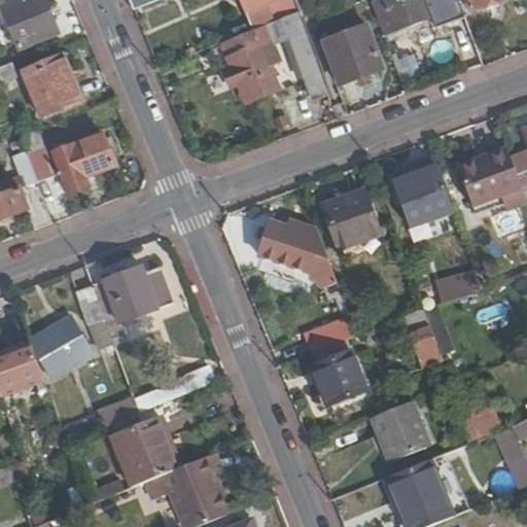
[(27,0),(3,10),(20,50),(60,34),(45,0),(27,0)]
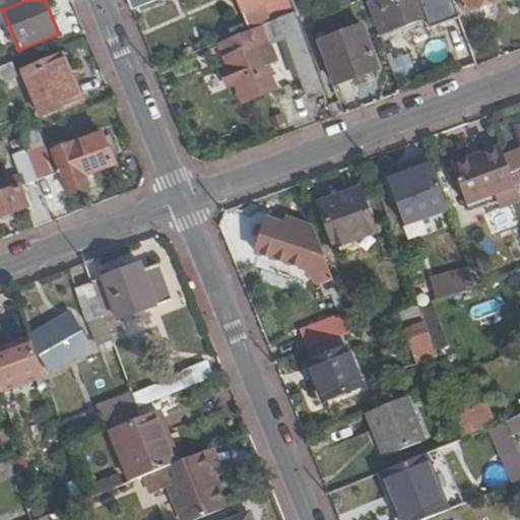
[(125,0),(131,12),(154,2),(153,0),(125,0)]
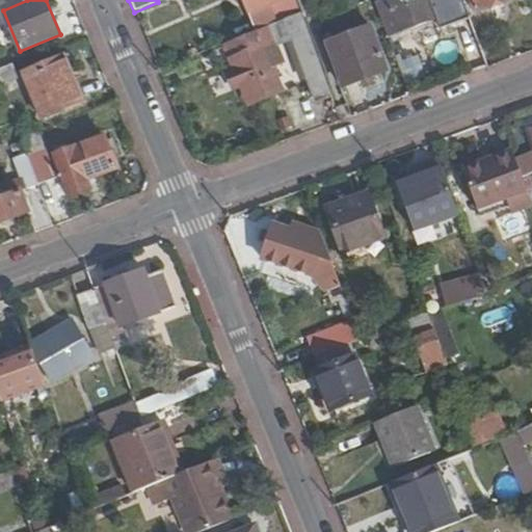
[(282,0),(242,0),(248,14),(282,1),(282,0)]
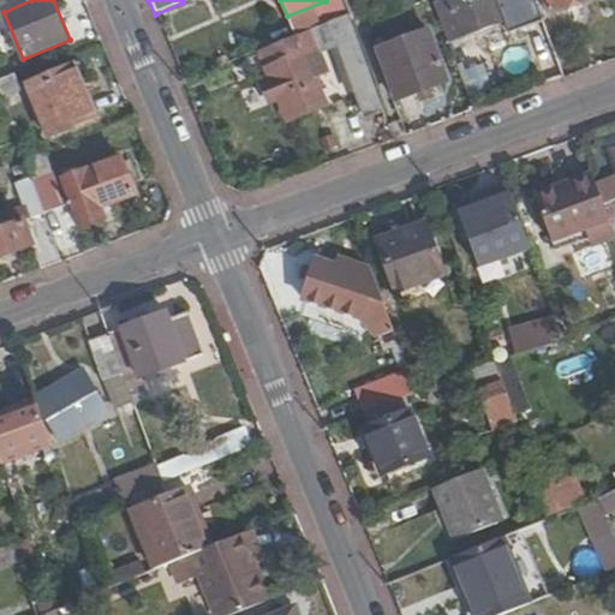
[(340,0),(345,12),(362,7),(358,0),(340,0)]
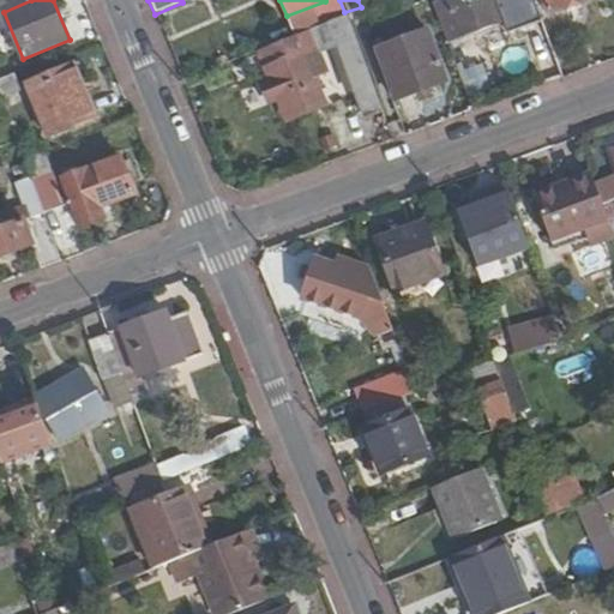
[(467,0),(452,0),(433,7),(446,43),(503,23),(494,0),(489,0),(470,7),(467,0)]
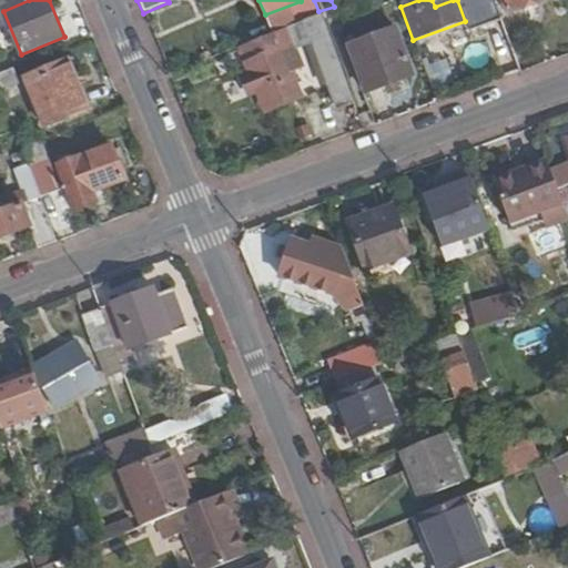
[(500,0),(506,11),(535,0),(500,0)]
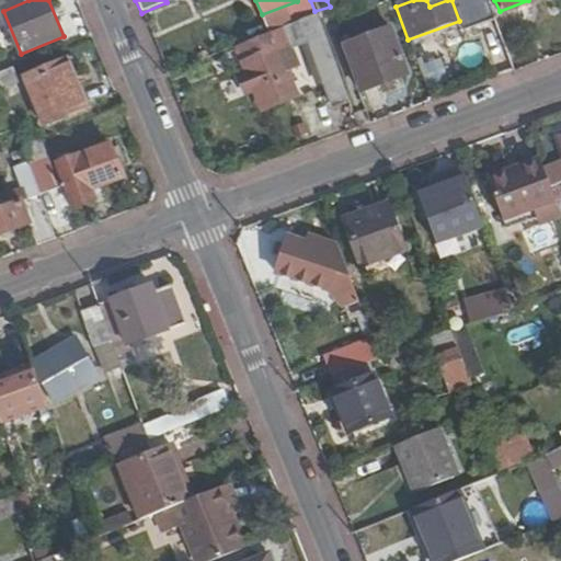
[(266,31),(284,23),(281,14),(263,22),(266,31)]
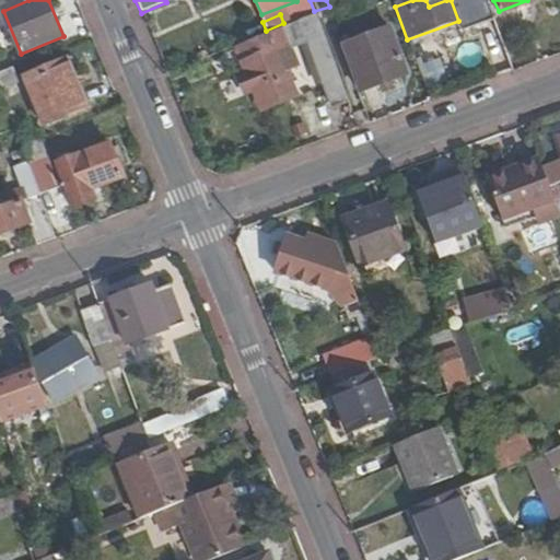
[(323,104),(345,95),(315,14),(279,30),(287,49),(294,46),(311,88),(316,85),(323,104)]
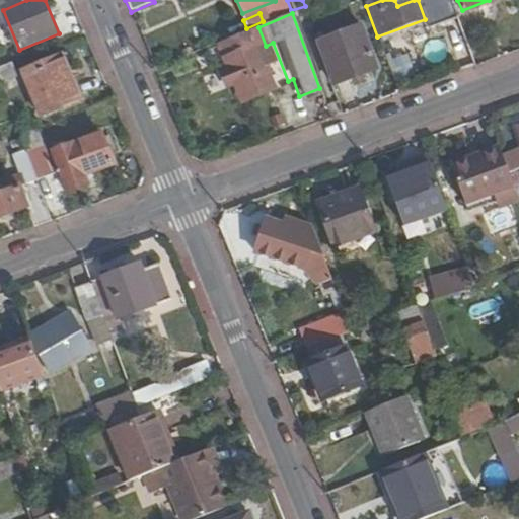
[(258,27),(215,46),(224,67),(216,71),(223,88),(230,85),(238,104),(273,90),(263,66),(255,49),(266,46),(258,27)]
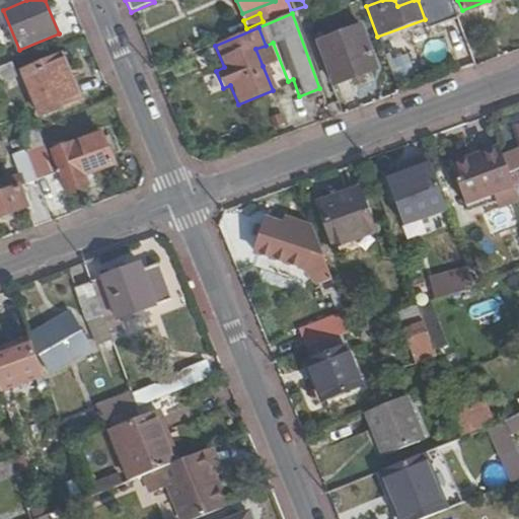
[(315,43),(316,45),(331,86),(374,71),(358,27),(315,43)]
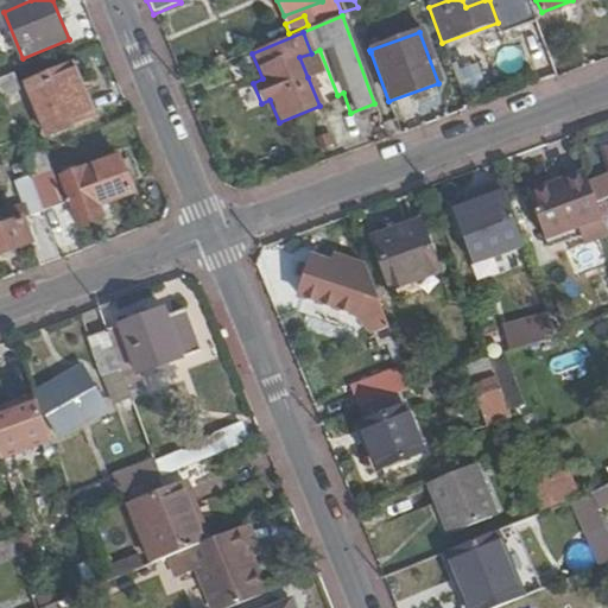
[(529,57),(539,82),(557,76),(546,50),(529,57)]
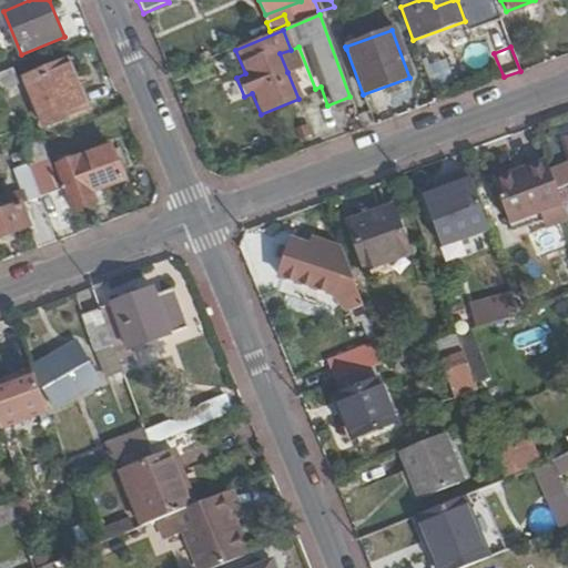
[(297,69),(291,50),(280,53),(287,72),(297,69)]
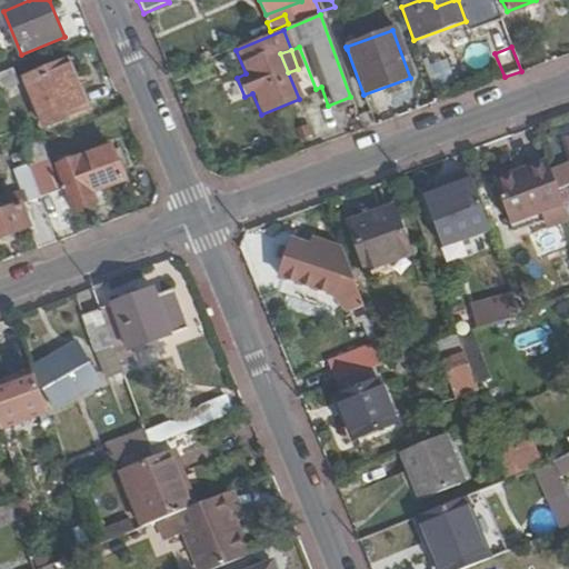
[(435,63),(438,81),(458,78),(455,59),(435,63)]
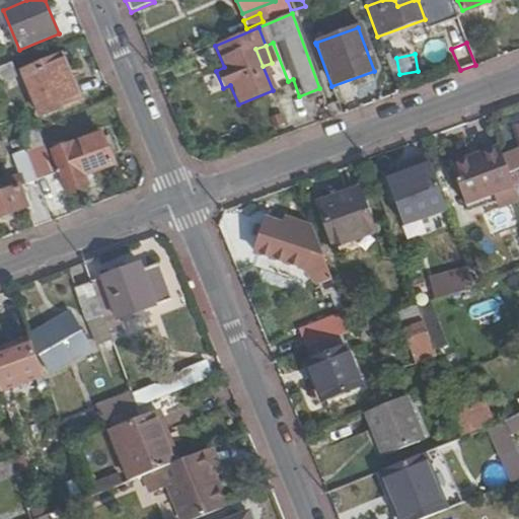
[(62,57),(23,73),(42,118),(80,101),(62,57)]
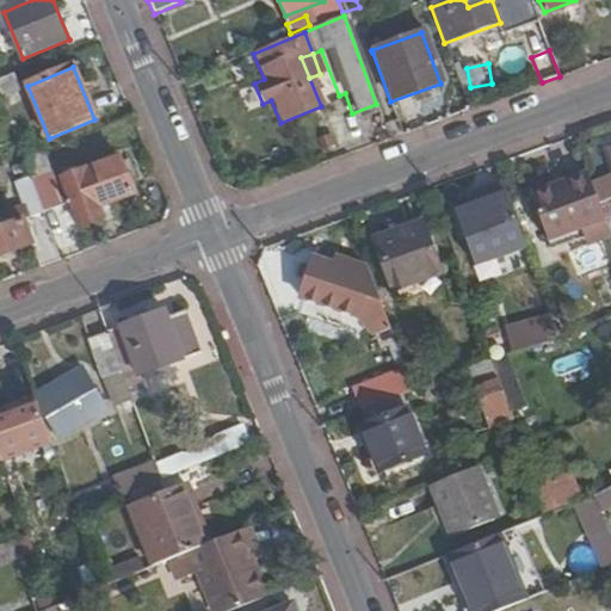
[(14,74),(0,80),(0,90),(4,98),(22,91),(14,74)]
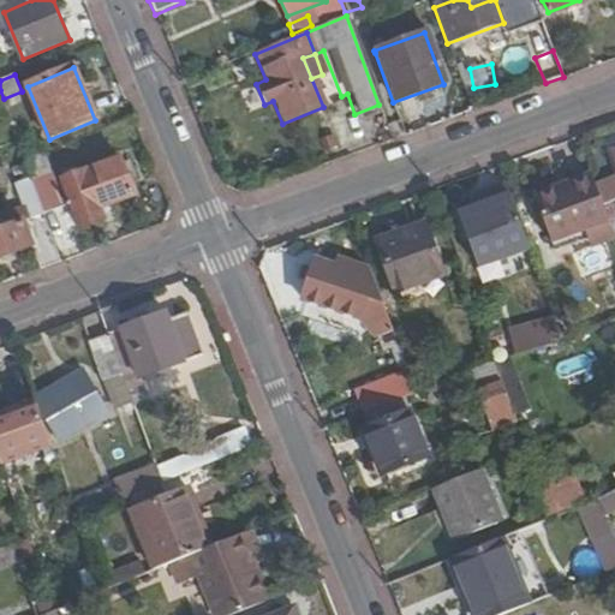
[(603,206),(610,226),(614,224),(614,153),(614,154),(614,156),(614,183),(597,190),(603,206)]
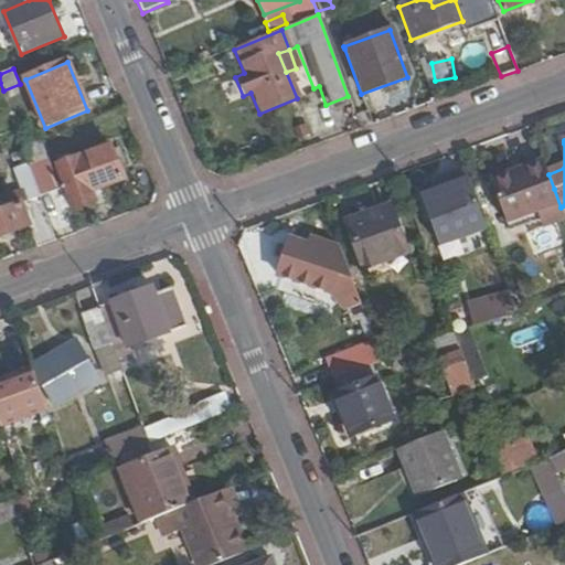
[(56,166),(72,210),(95,201),(92,191),(123,181),(110,147),(56,166)]
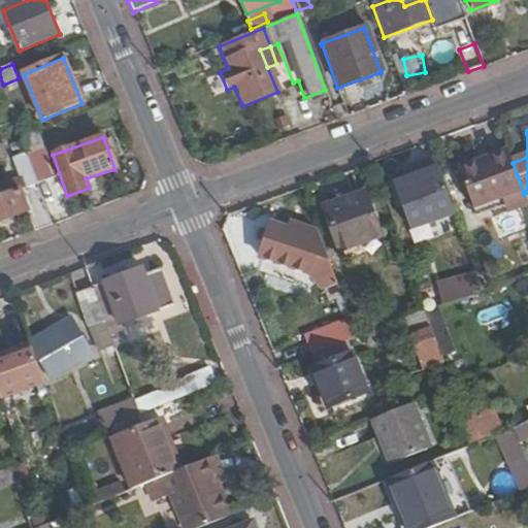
[(42,151),(28,156),(38,184),(53,178),(42,151)]
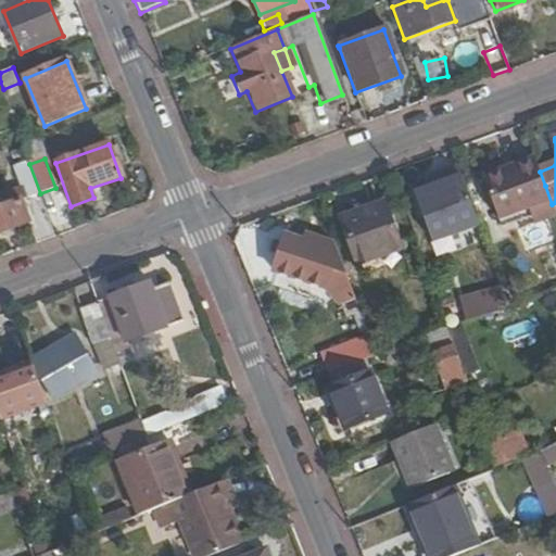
[(535,224),(555,216),(555,215),(552,204),(545,186),(540,172),(535,160),(481,179),(500,227),(532,215),(535,224)]
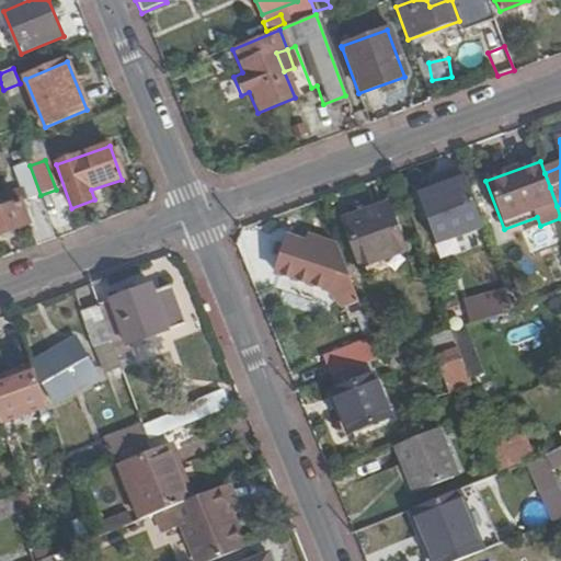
[(30,165),(29,162),(14,167),(26,199),(0,208),(0,235),(30,225),(37,245),(56,239),(41,195),(30,165)]
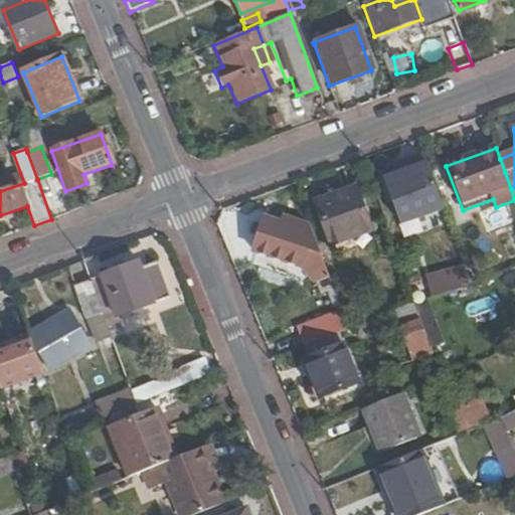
[(410,219),(443,207),(426,163),(384,179),(392,201),(402,197),(410,219)]
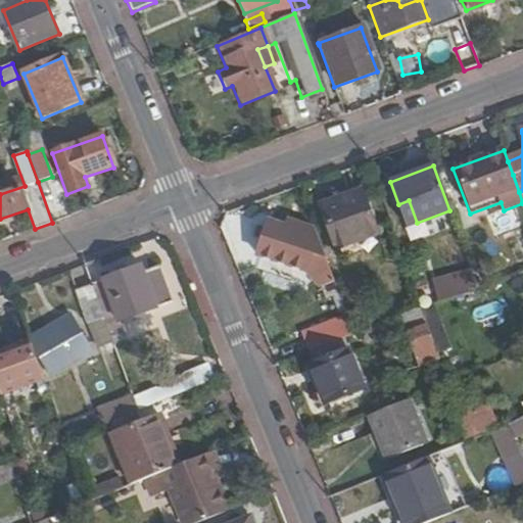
[(335,255),(380,238),(366,198),(336,209),(334,203),(318,209),(335,255)]
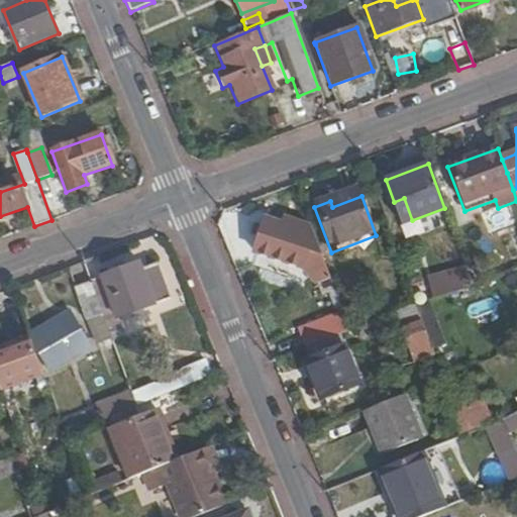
[(316,281),(330,275),(313,228),(283,218),(281,223),(265,218),(265,219),(256,217),(246,248),(287,262),(292,246),(296,247),(298,241),(301,242),(316,281)]
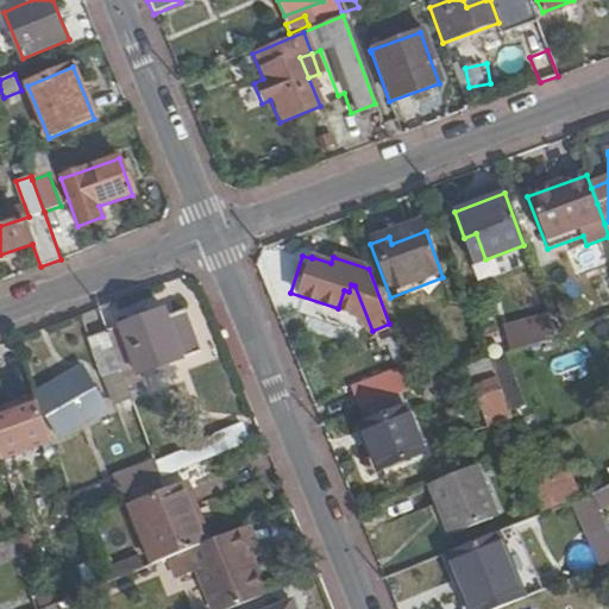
[(477,263),(463,270),(466,281),(482,275),(477,263)]
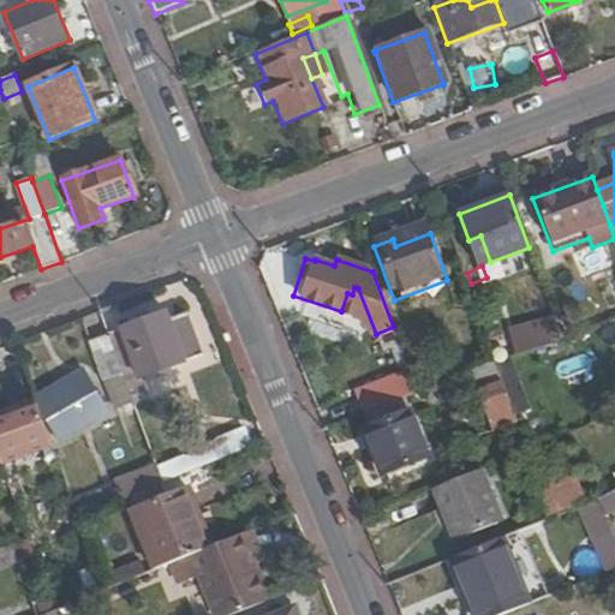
[(163,312),(106,334),(121,374),(135,411),(143,407),(149,405),(143,388),(138,377),(161,369),(201,353),(185,314),(167,321),(163,312)]
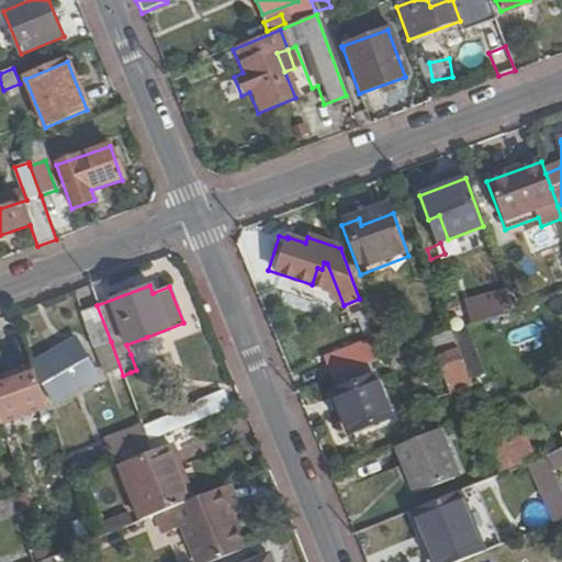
[(486,319),(512,310),(505,291),(493,295),(495,300),(481,305),(486,319)]
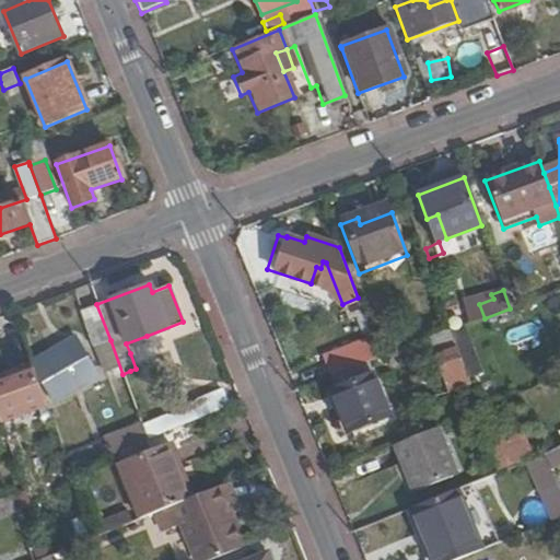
[(111,340),(96,304),(82,310),(96,346),(111,340)]
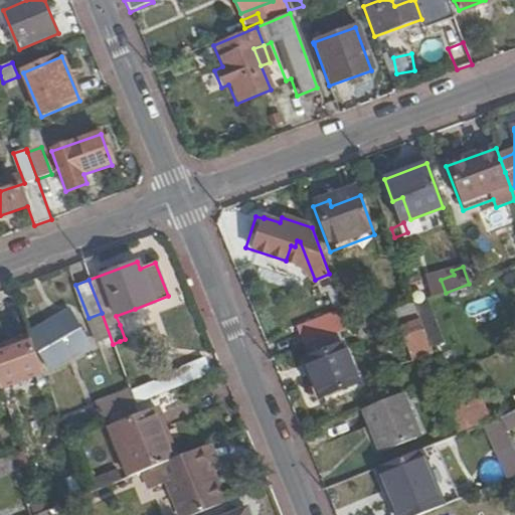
[(116,316),(120,325),(138,318),(135,309),(116,316)]
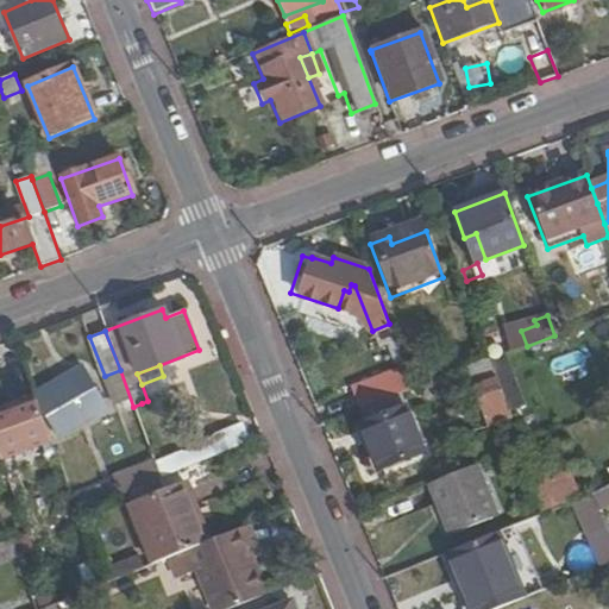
[(83,374),(37,396),(61,440),(107,413),(83,374)]
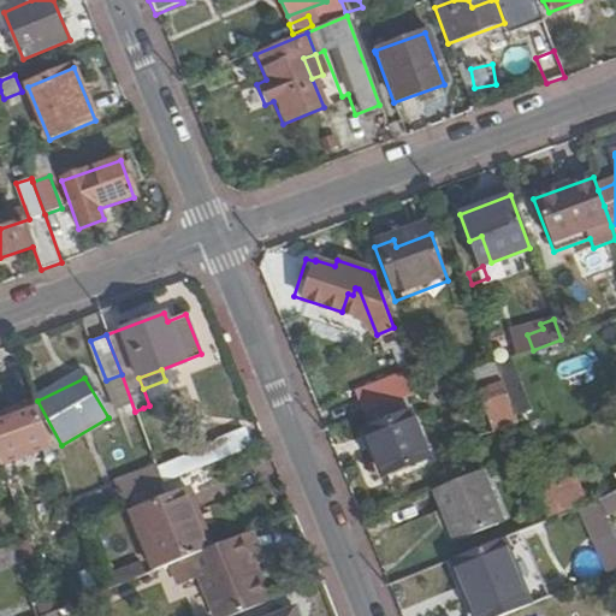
[(365,412),(404,397),(398,381),(359,397),(365,412)]
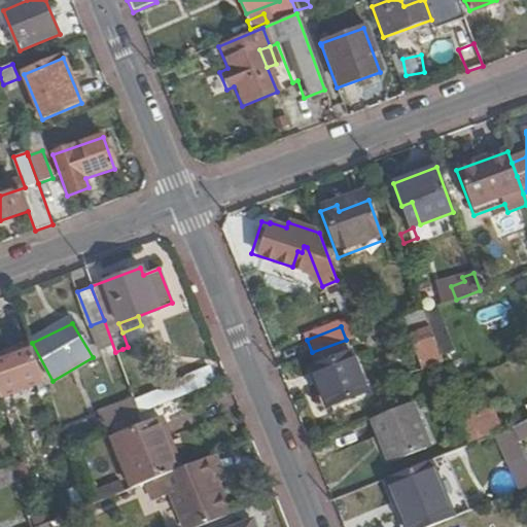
[(442,355),(430,327),(413,335),(422,362),(442,355)]
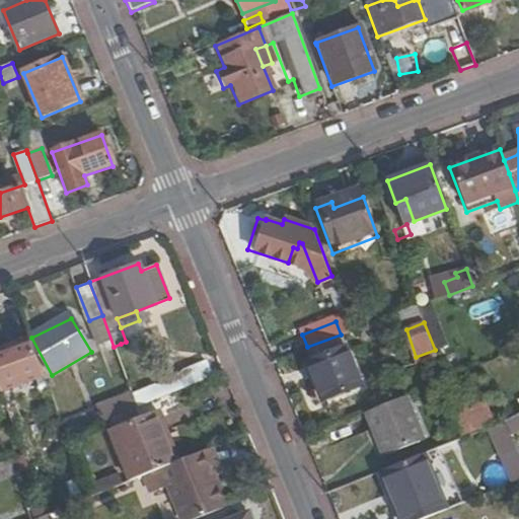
[(346,348),(341,335),(307,347),(313,361),(346,348)]
